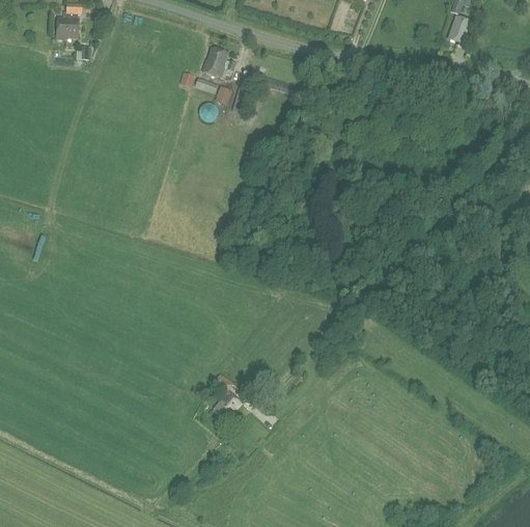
[(452,0),(449,10),(458,14),(463,0),(452,0)]
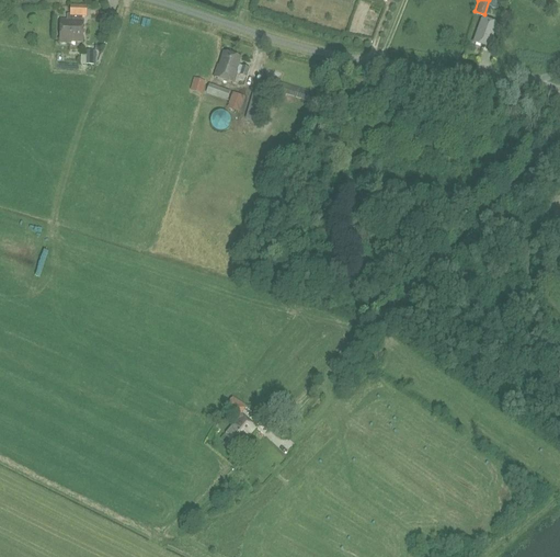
[(82,13),(86,14),(87,3),(70,2),(69,12),(69,13),(82,13)]
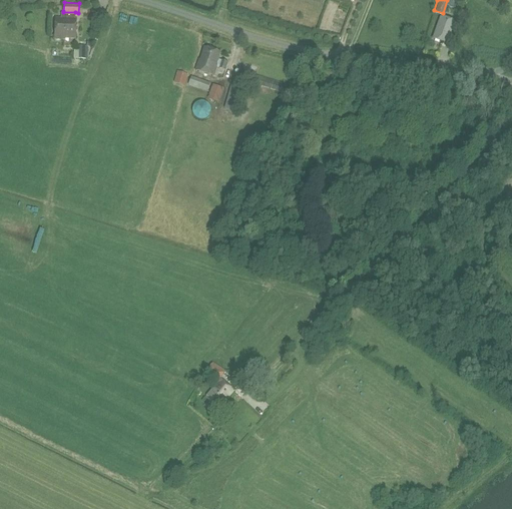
[(74,16),(75,12),(63,12),(63,11),(60,11),(60,15),(55,15),(54,36),(62,37),(62,35),(75,36),(75,16),(74,16)]
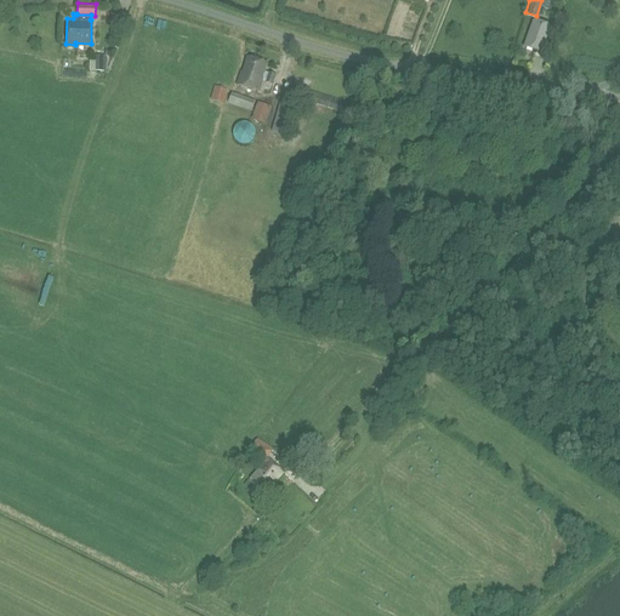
[(533,20),(524,44),(540,50),(550,26),(533,20)]
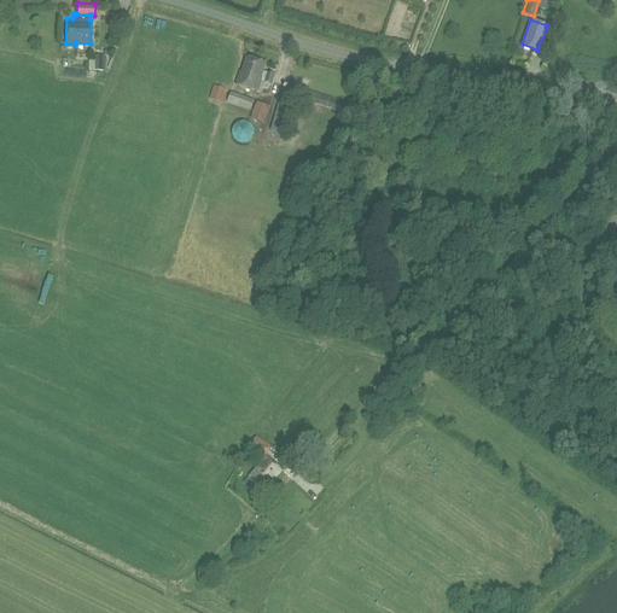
[(93,68),(104,68),(104,59),(108,59),(108,54),(104,53),(104,51),(94,51),(93,68)]
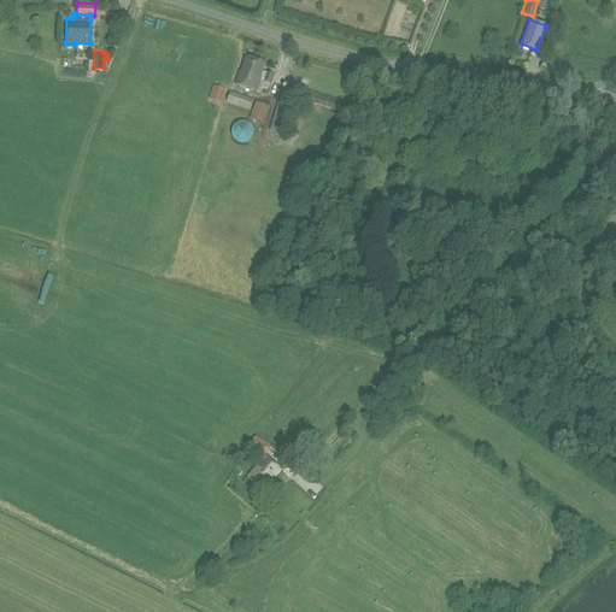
[(264,78),(263,78),(270,81),(274,72),(260,69),(264,59),(245,54),(241,69),(239,69),(235,82),(256,88),(259,77),(264,78)]
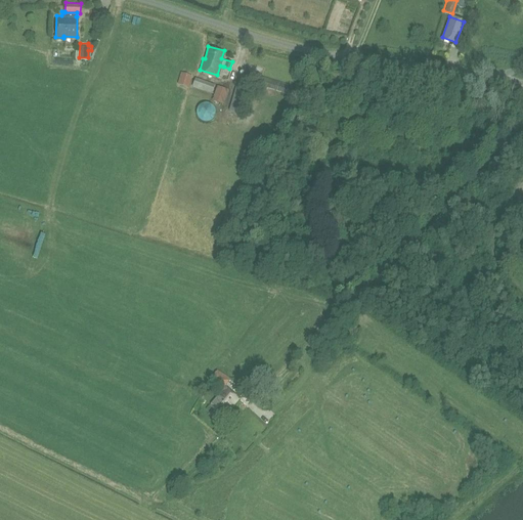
[(323,66),(322,77),(343,79),(344,68),(323,66)]
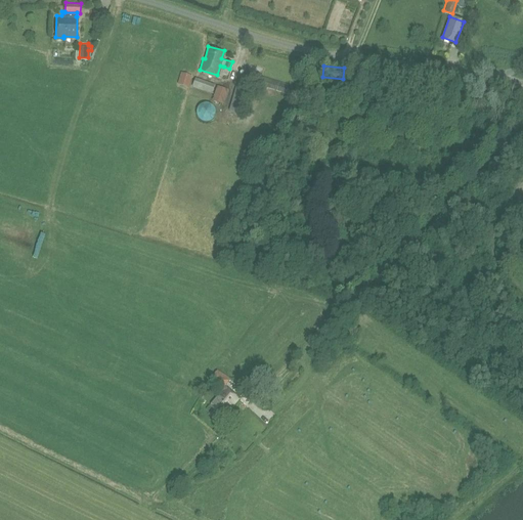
[(187,84),(190,73),(179,70),(176,81),(187,84)]
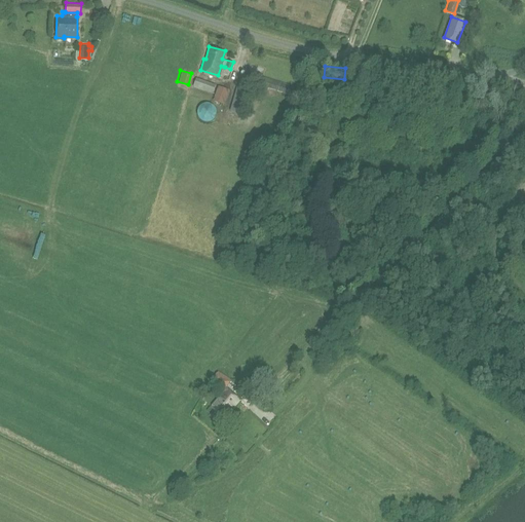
[(191,84),(212,90),(215,81),(194,75),(191,84)]
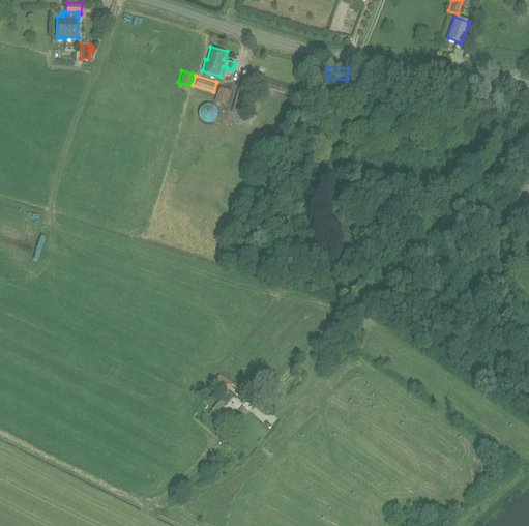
[(234,81),(229,105),(237,107),(242,83),(234,81)]
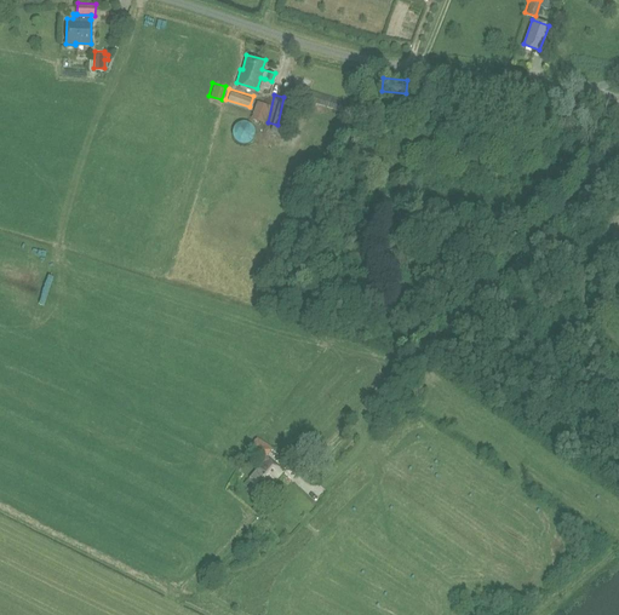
[(253,130),(242,113),(225,124),(236,141),(253,130)]
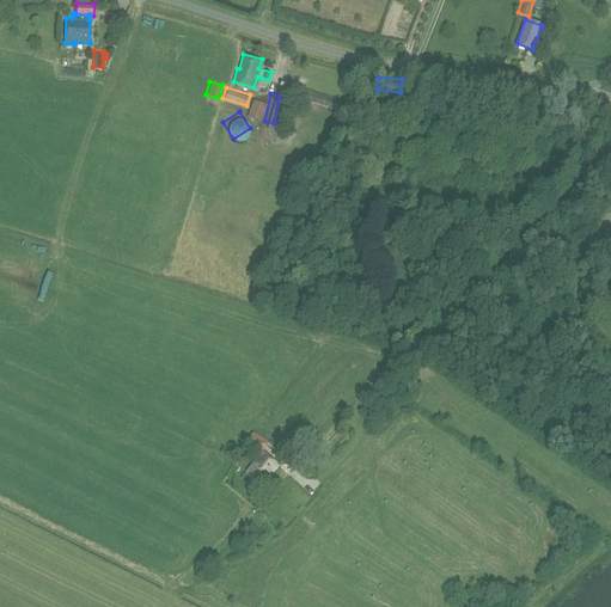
[(268,440),(254,429),(244,443),(258,453),(268,440)]
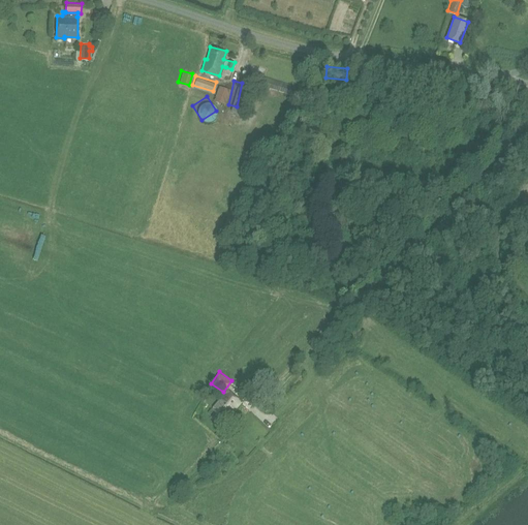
[(228,390),(211,408),(222,420),(224,418),(227,421),(237,412),(235,410),(234,407),(240,401),(228,390)]
